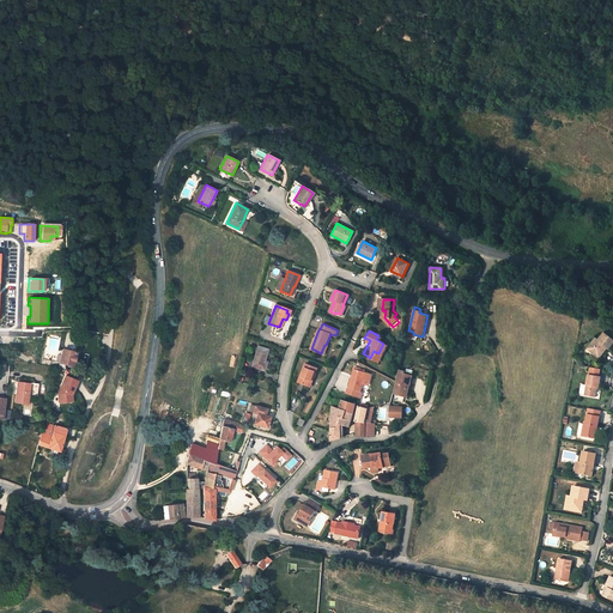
[(595,344),(594,343),(589,349),(599,356),(606,347),(604,346),(606,344),(608,345),(612,339),(612,337),(605,331),(599,339),(595,344)]
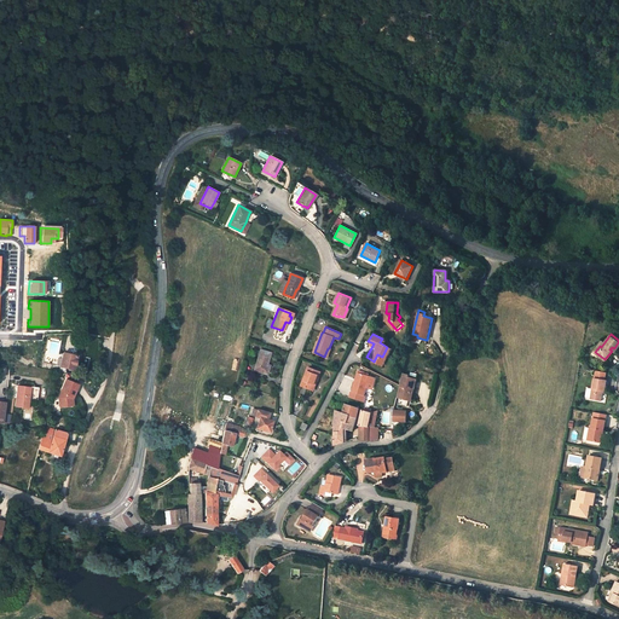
[(594,351),(595,352),(600,346),(601,347),(605,342),(602,340),(594,351)]
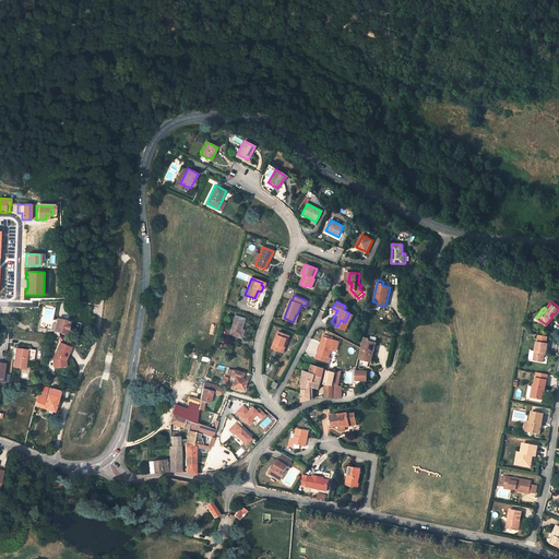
[(245,319),(235,316),(229,334),(241,339),(244,330),(241,329),(245,319)]
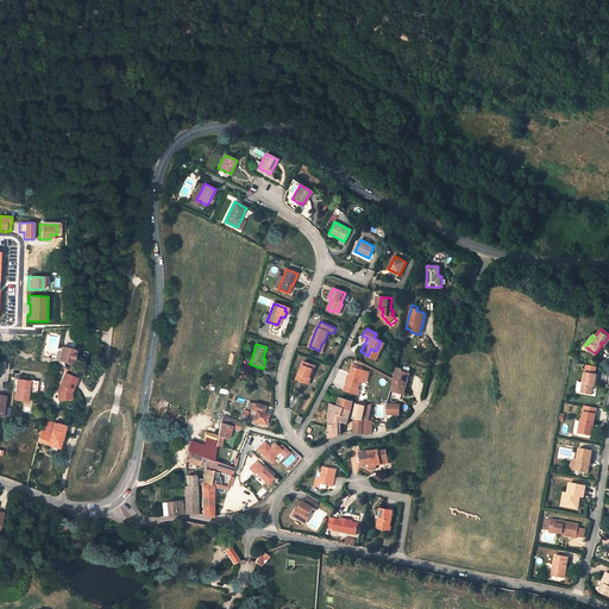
[(64,364),(64,363),(64,362),(67,362),(68,362),(69,363),(70,363),(73,363),(75,350),(62,347),(61,355),(58,360),(57,365),(64,366),(66,364),(64,364)]
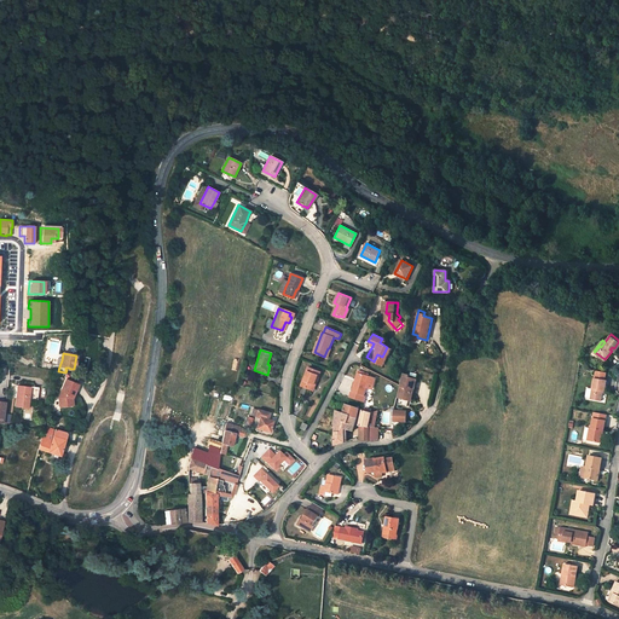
[(301,385),(313,389),(316,383),(317,383),(322,372),(308,366),(301,385)]
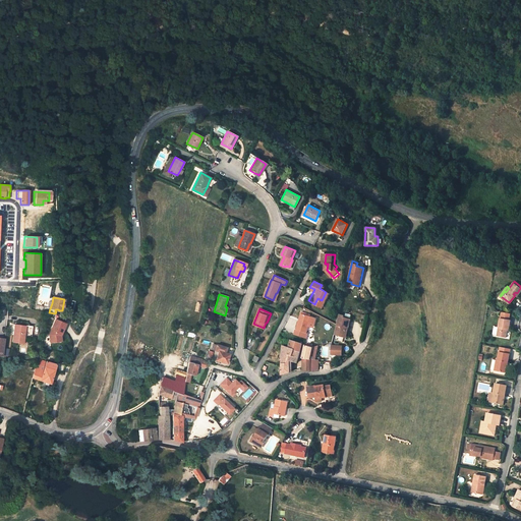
[(308,322),(309,316),(301,313),(299,319),(300,321),(300,322),(298,322),(295,330),(293,329),(292,334),(306,339),(308,335),(307,334),(310,324),(308,322)]
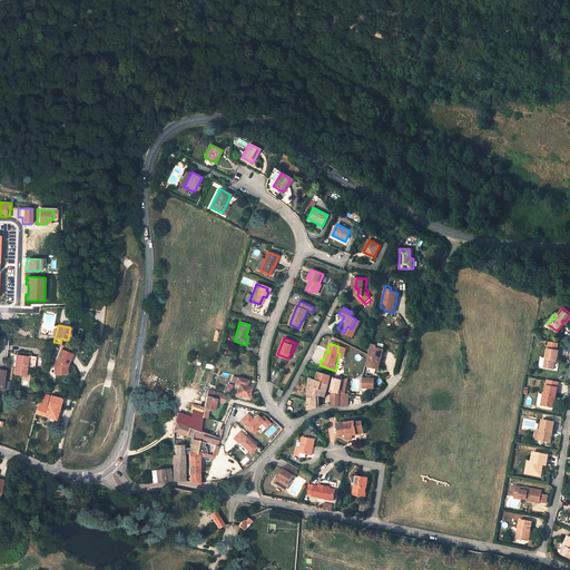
[(382,361),(380,360),(382,349),(376,347),(377,345),(371,344),(369,355),(365,366),(380,370),(382,361)]
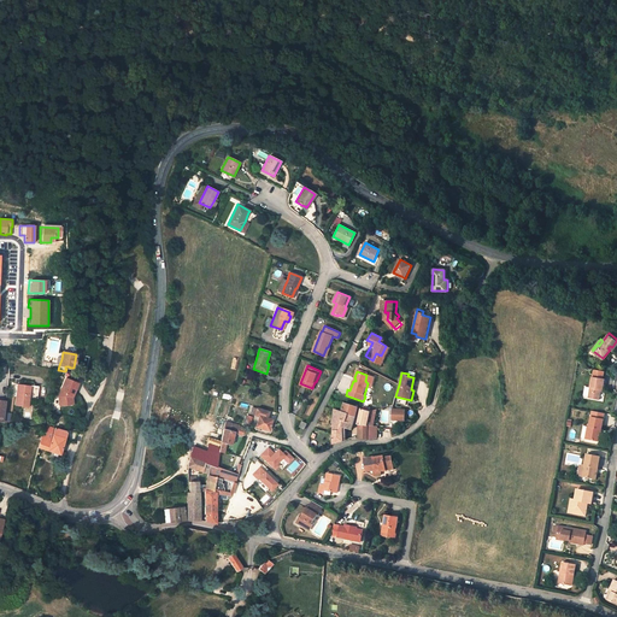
[(592,376),(588,395),(598,398),(600,388),(603,388),(604,377),(603,377),(593,376),(592,376)]
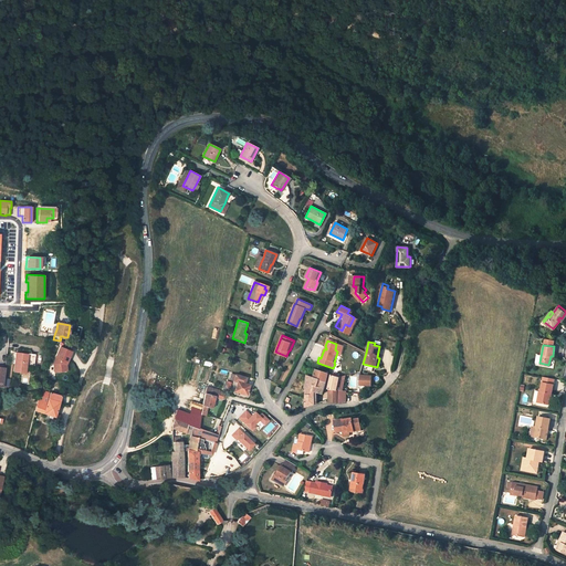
[(71,354),(60,348),(52,364),(53,373),(63,373),(62,366),(64,363),(66,364),(71,354)]
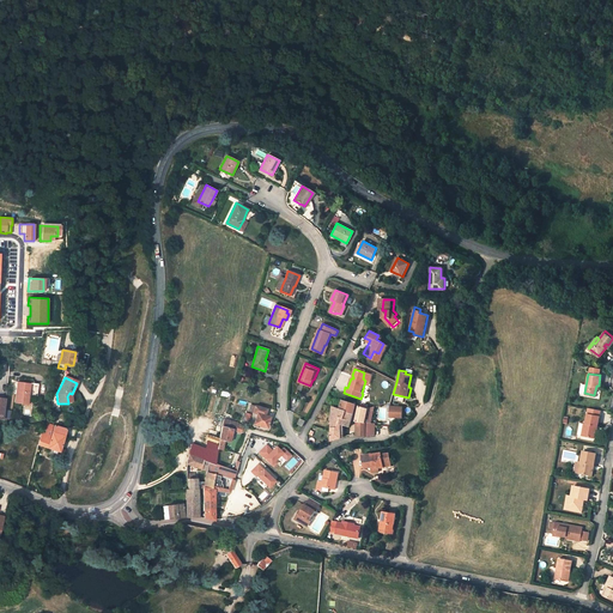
[(18,381),(14,404),(13,411),(26,413),(29,400),(26,400),(28,396),(29,396),(30,383),(18,381)]
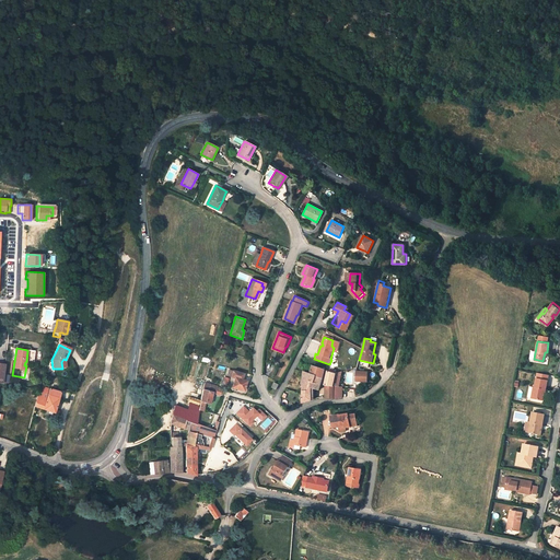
[(312,399),(312,388),(314,388),(319,391),(325,370),(316,366),(312,365),(311,374),(304,372),(303,384),(303,403),(312,399)]
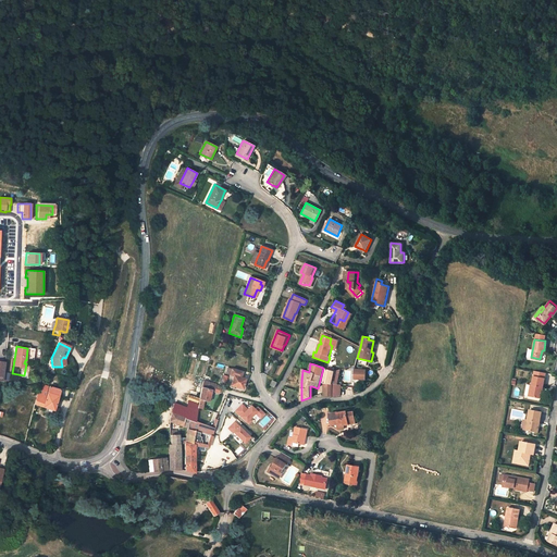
[(326,369),(323,383),(332,384),(332,383),(334,371),(332,370),(326,369)]
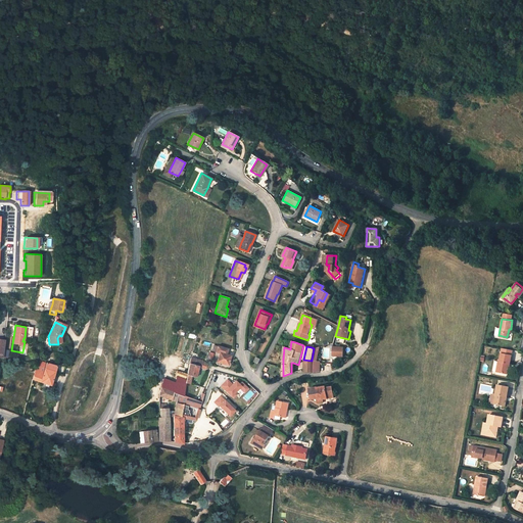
[(333,346),(332,355),(336,355),(338,357),(342,357),(343,347),(333,346)]
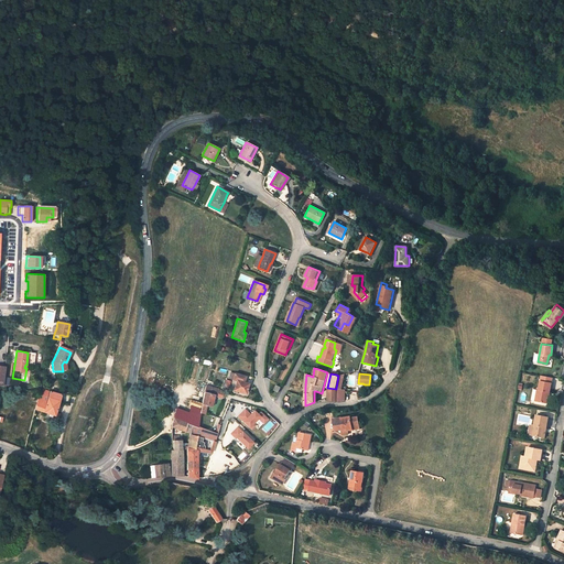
[(232,380),(237,381),(234,390),(245,393),(248,384),(242,382),(245,377),(234,375),(232,380)]
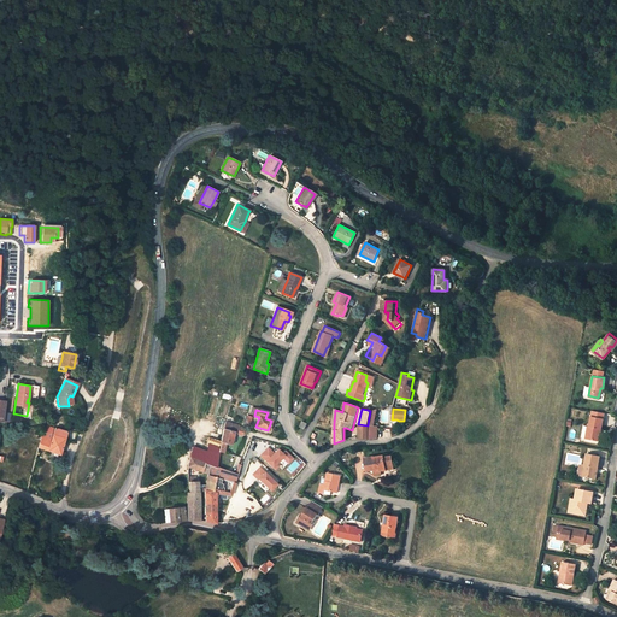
[(587,429),(589,429),(588,436),(599,439),(601,425),(603,425),(605,416),(592,413),(591,423),(588,423),(587,429)]
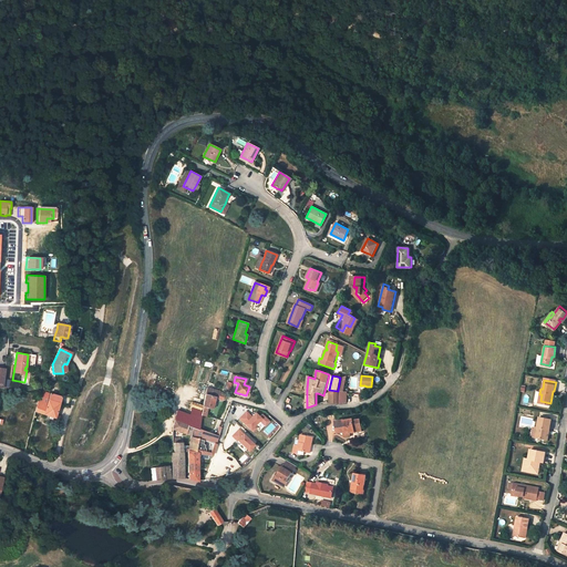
[(219,393),(219,391),(207,388),(206,393),(202,412),(202,415),(205,416),(207,408),(212,409),(215,398),(222,400),(223,398),(224,394),(219,393)]
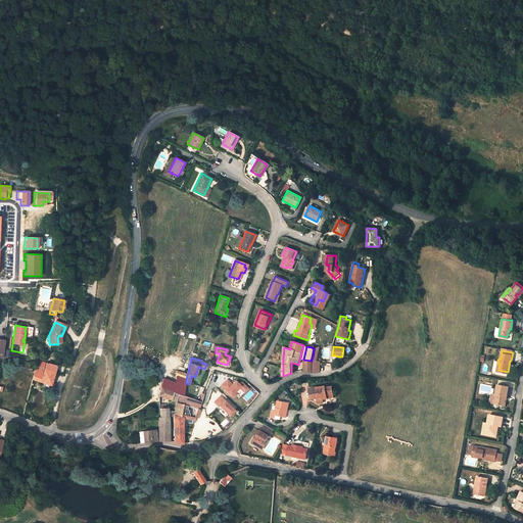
[(303,371),(311,372),(312,362),(312,361),(303,360),(303,362),(303,371)]
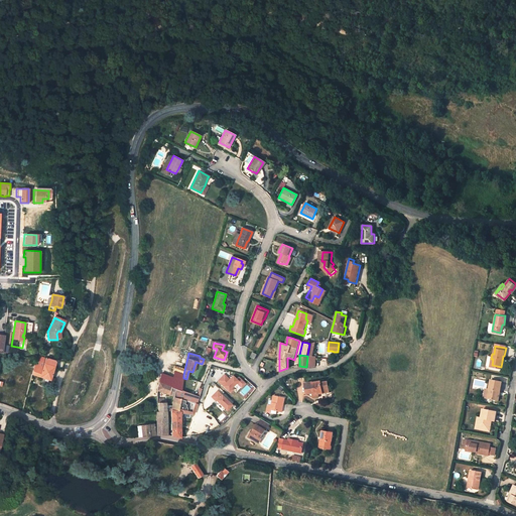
[(55,378),(51,377),(55,361),(36,356),(35,359),(32,374),(34,375),(37,376),(46,379),(54,382),(55,378)]
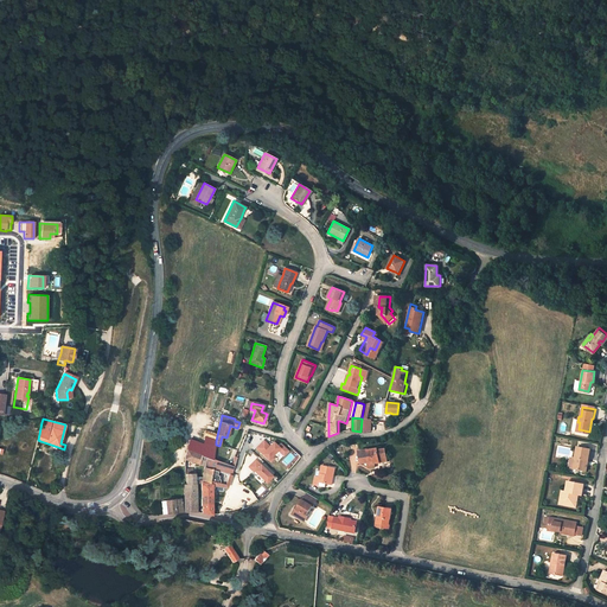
[(371,421),(371,420),(362,420),(360,432),(371,432),(371,421)]
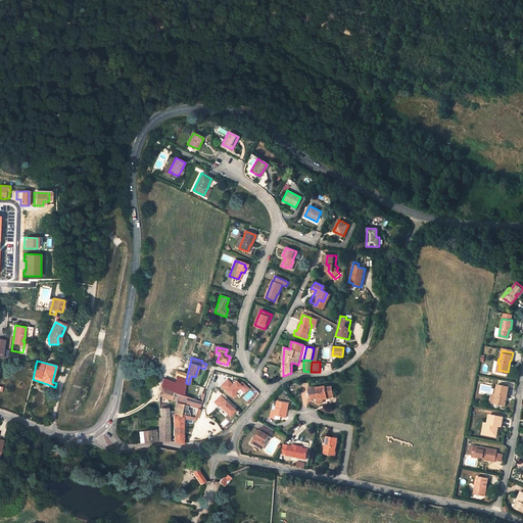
[(177,377),(175,383),(173,392),(177,394),(184,396),(186,383),(186,380),(177,377)]
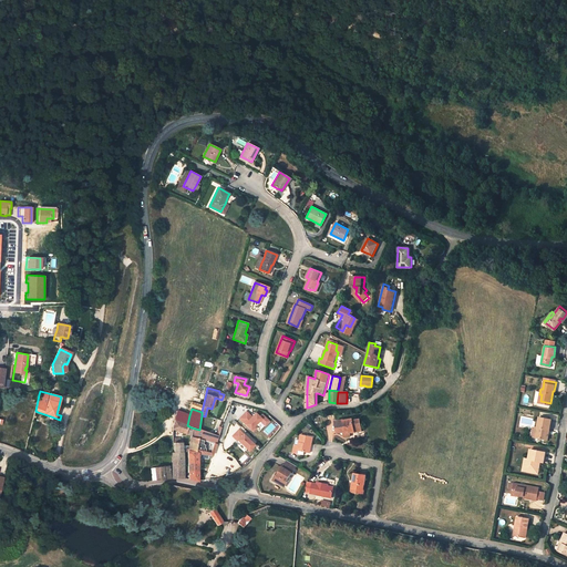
[(245,410),(237,418),(250,432),(256,428),(254,425),(258,421),(264,426),(269,421),(259,411),(257,414),(253,411),(249,414),(245,410)]
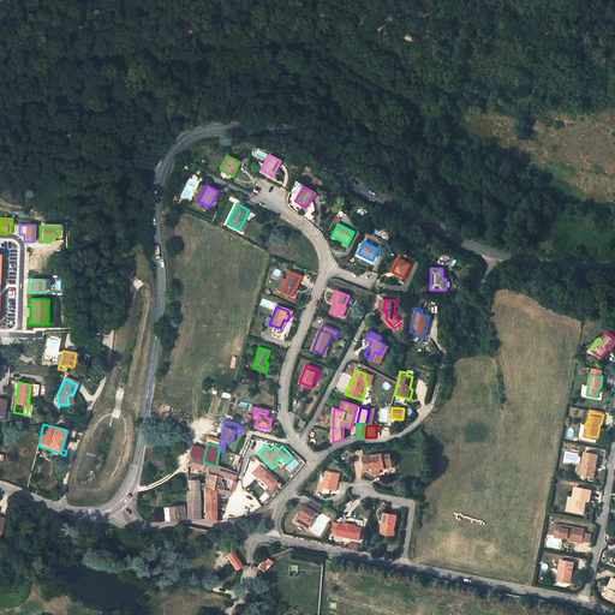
[(208,464),(203,461),(206,451),(192,446),(187,466),(186,471),(189,471),(189,470),(192,470),(192,467),(207,472),(208,464)]
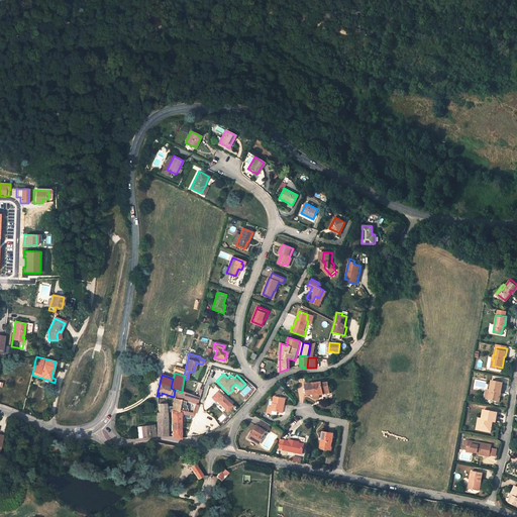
[(490,390),(488,397),(499,399),(503,381),(492,379),(490,390)]
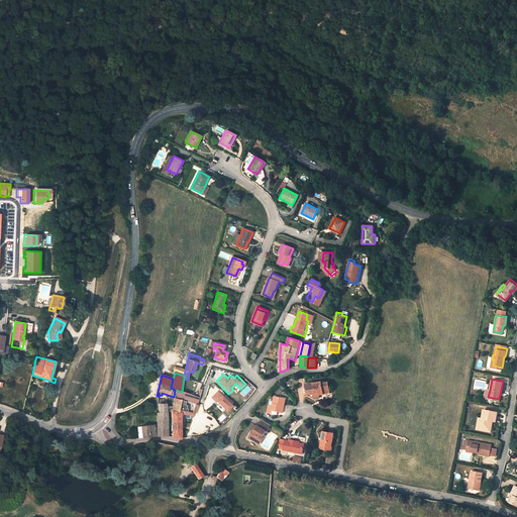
[(306,395),(307,395),(312,394),(313,399),(319,398),(318,395),(318,393),(322,392),(328,391),(326,382),(320,383),(320,382),(312,384),(312,385),(305,387),(306,395)]
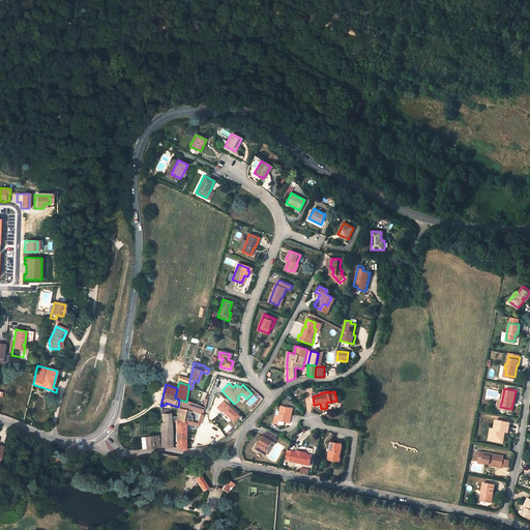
[(200,414),(202,415),(204,409),(186,402),(179,400),(178,407),(178,408),(185,410),(189,412),(197,413),(200,414)]
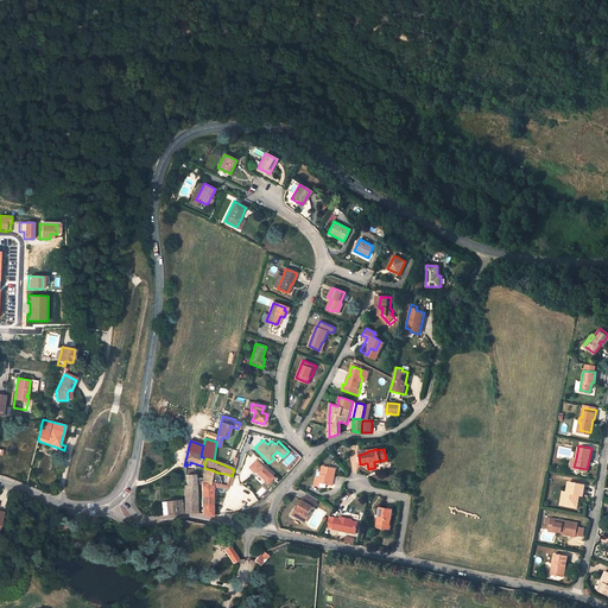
[(265,483),(272,476),(254,458),(247,467),(265,483)]
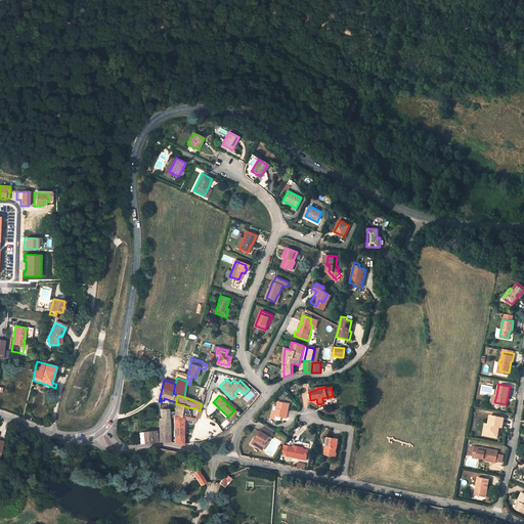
[(269,419),(273,420),(274,417),(280,418),(285,419),(288,404),(277,402),(274,412),(271,411),(269,419)]
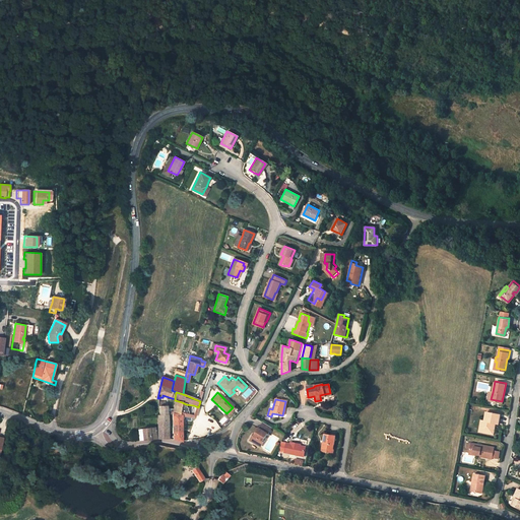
[(175,400),(173,413),(180,414),(182,402),(175,400)]
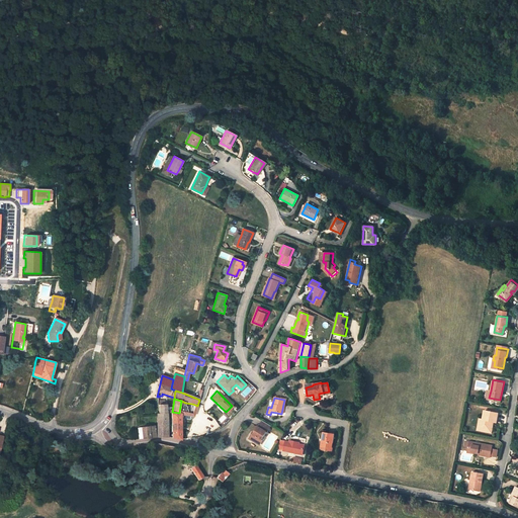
[(166,437),(166,421),(168,421),(168,414),(166,414),(166,404),(164,404),(164,401),(157,401),(157,406),(159,406),(159,414),(157,414),(157,437),(164,437),(166,437)]
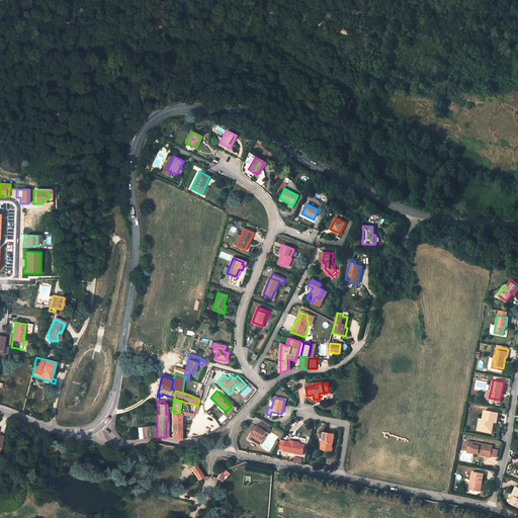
[(181,401),(179,413),(172,412),(172,431),(173,432),(172,438),(178,439),(181,439),(181,418),(181,415),(191,416),(195,405),(192,404),(188,412),(184,412),(185,403),(181,401)]
